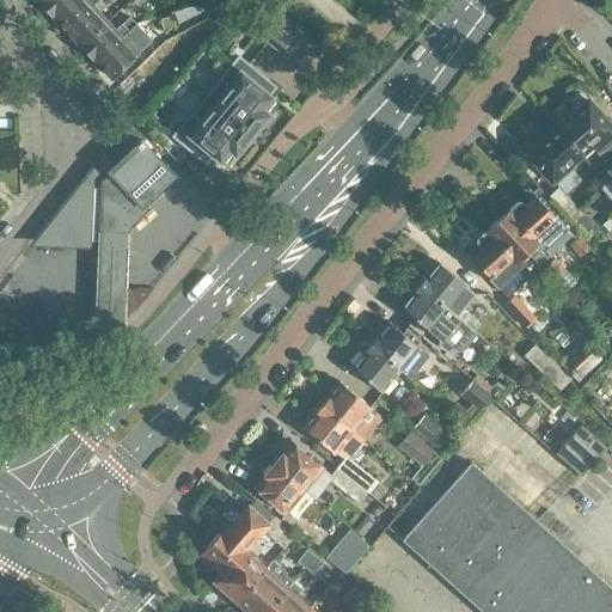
[(38,0),(53,14),(67,0),(38,0)]
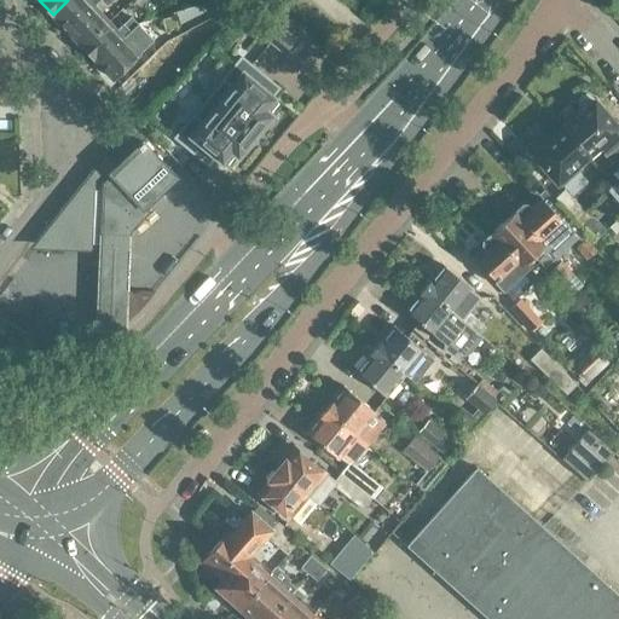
[(68,0),(53,15),(68,32),(100,0),(68,0)]
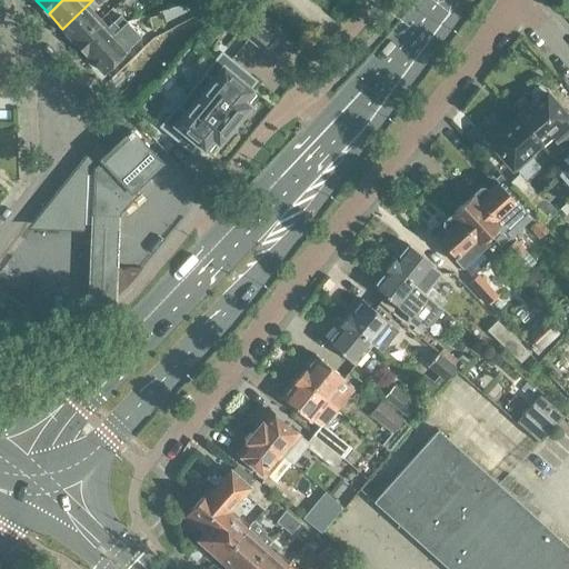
[(92,0),(62,29),(77,43),(102,19),(93,10),(99,6),(103,0),(92,0)]
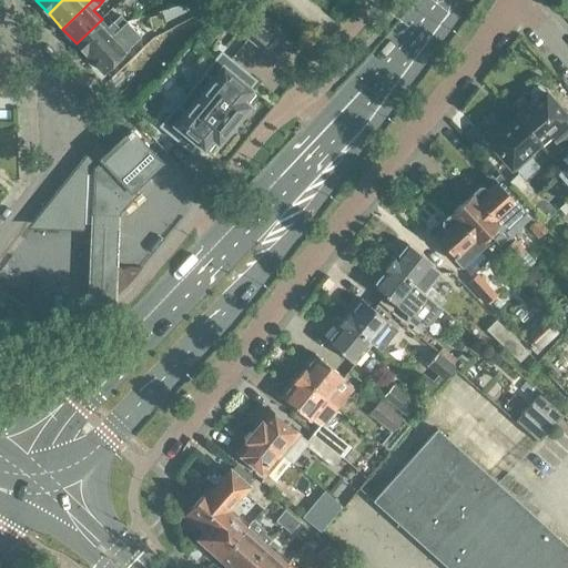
[(256,11),(241,30),(267,52),(283,33),(256,11)]
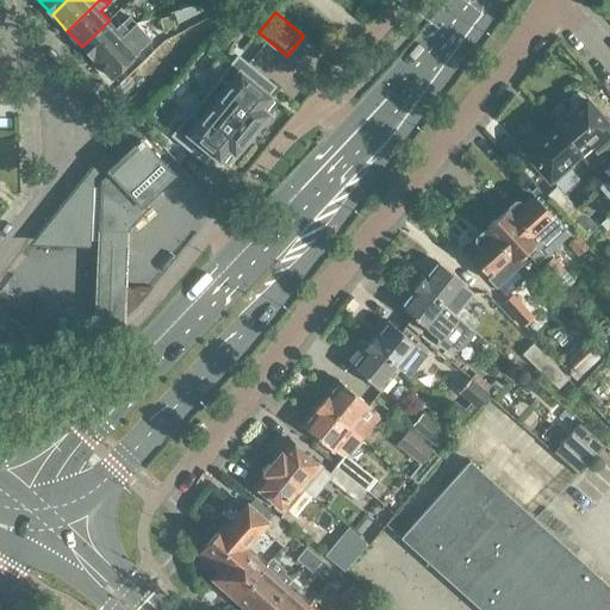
[(110,20),(82,47),(97,62),(138,24),(130,16),(129,17),(117,27),(110,20)]
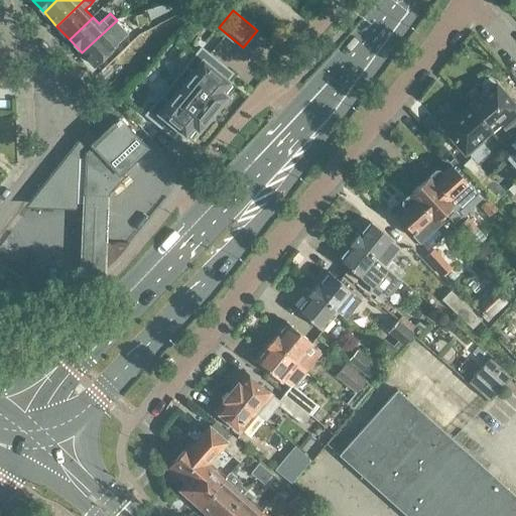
[(117,20),(82,52),(95,66),(129,33),(117,20)]
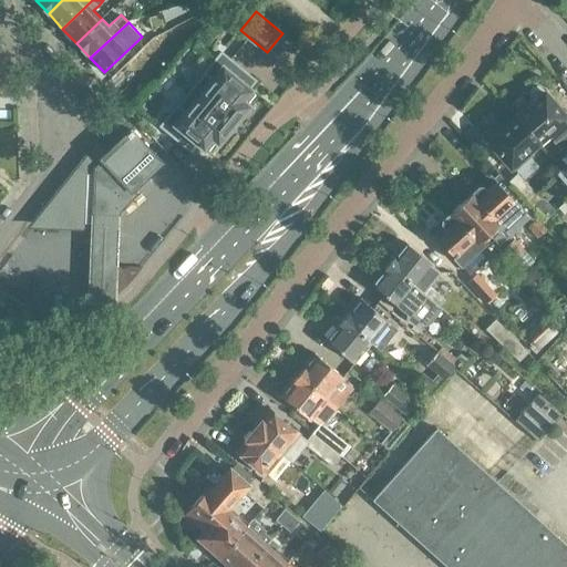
[(213,81),(199,96),(233,124),(235,122),(238,124),(249,112),(246,110),(248,106),(241,101),(250,91),(237,80),(245,72),(222,52),(204,73),(213,81)]
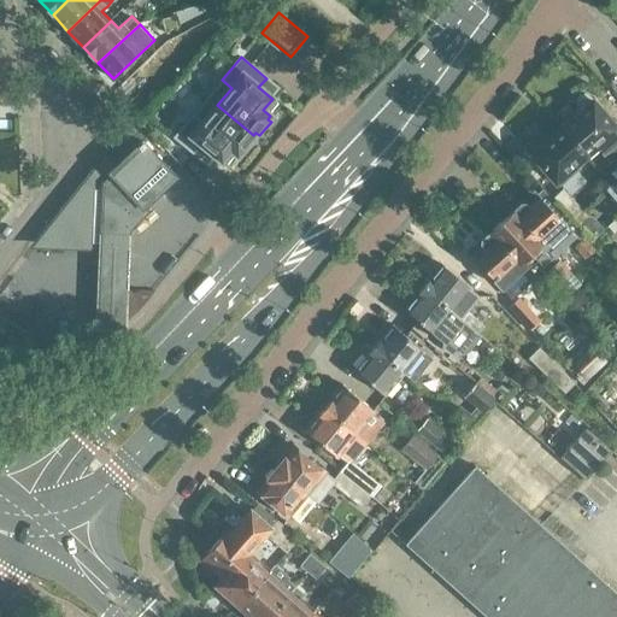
[(587,156),(591,160),(600,151),(612,165),(616,160),(616,131),(612,127),(615,124),(589,95),(587,95),(585,94),(583,94),(582,95),(580,97),(579,98),(577,98),(577,100),(577,101),(576,103),(577,105),(577,106),(579,107),(581,111),(576,116),(575,113),(560,125),(562,128),(587,156)]
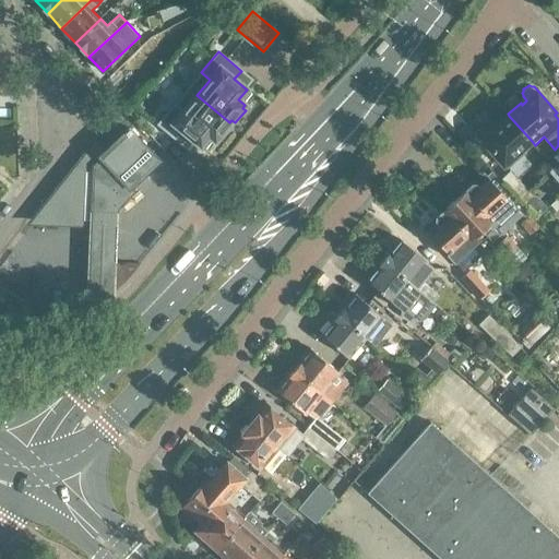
[(175,104),(157,125),(180,143),(188,135),(200,145),(209,135),(215,141),(217,138),(221,141),(232,128),(228,126),(229,122),(197,95),(183,110),(175,104)]
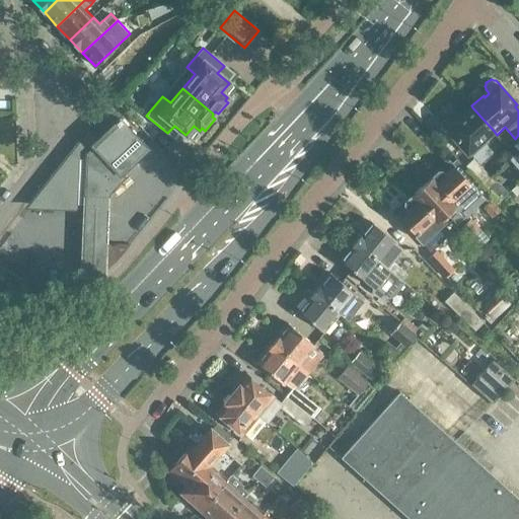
[(489,142),(486,139),(494,131),(472,107),(462,117),(460,115),(448,125),(450,127),(446,131),(470,158),(489,142)]
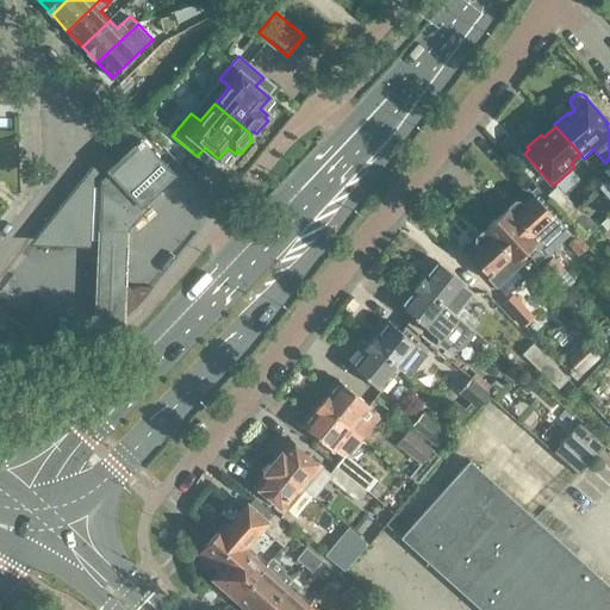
[(42,237),(42,243),(99,246),(99,247),(98,284),(97,318),(95,322),(116,323),(123,323),(123,319),(124,286),(124,285),(126,248),(126,231),(126,230),(126,229),(126,228),(128,228),(128,226),(129,225),(130,224),(145,209),(139,203),(156,187),(172,173),(141,141),(136,144),(138,145),(125,157),(117,166),(116,167),(111,162),(104,155),(44,229),(44,230),(43,230),(43,231),(43,232),(42,234),(42,235),(42,236),(42,237)]
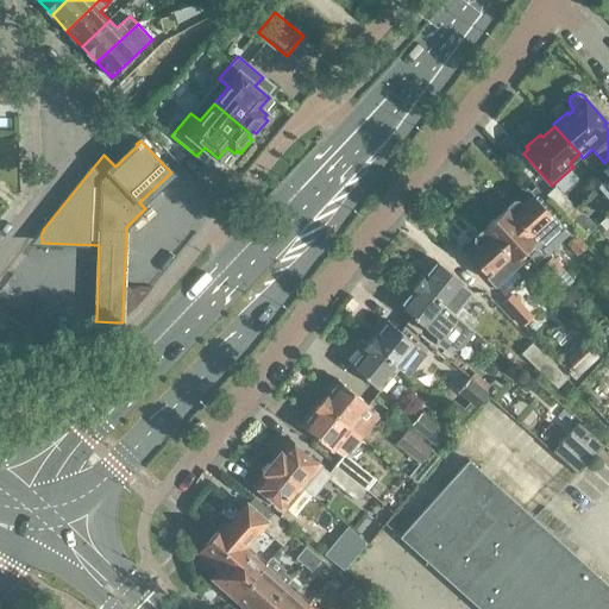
[(608,174),(597,186),(607,196),(608,194),(608,174)]
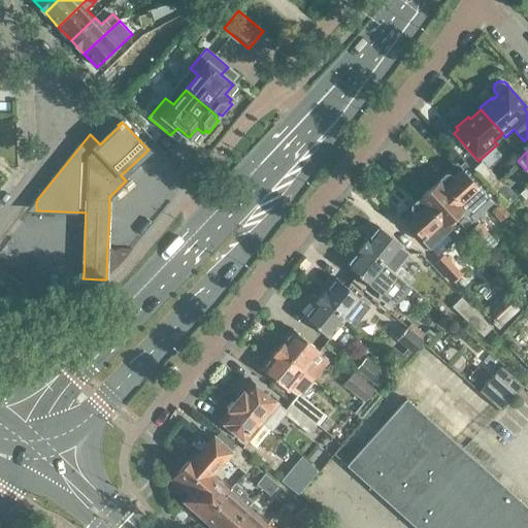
[(472,172),(486,188),(496,178),(482,163),(472,172)]
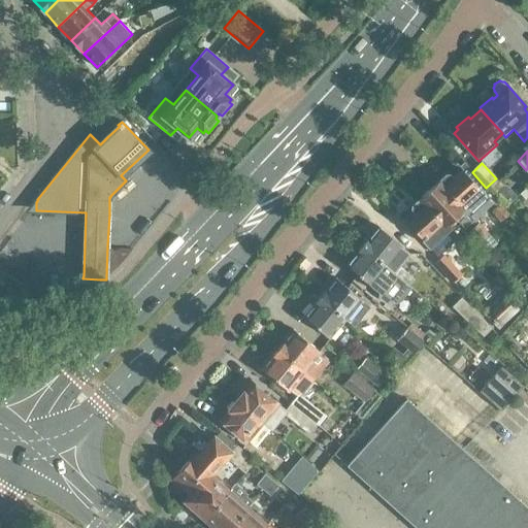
[(457,164),(438,180),(467,212),(488,193),(480,184),(476,186),(457,164)]
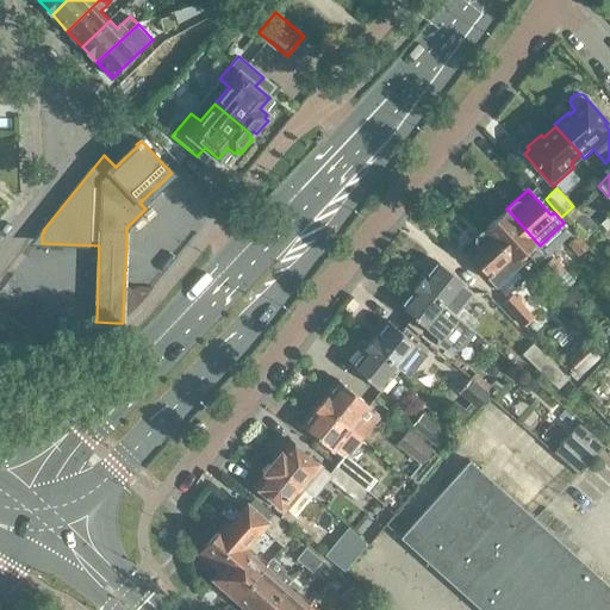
[(561,217),(578,235),(582,240),(593,229),(573,206),(561,217)]
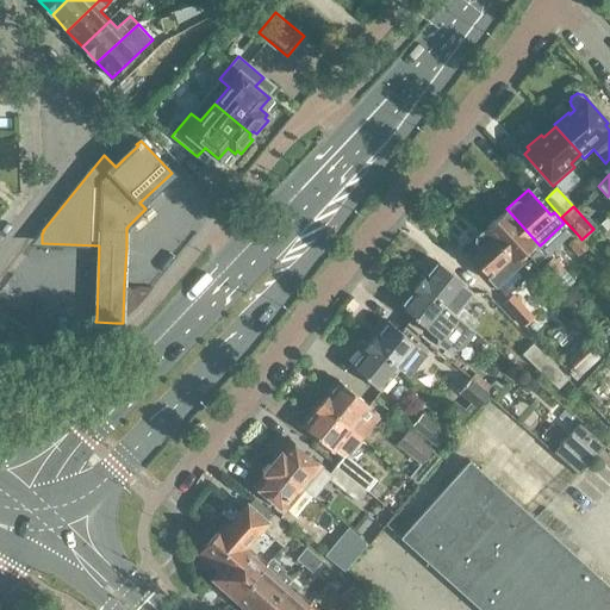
[(540,246),(506,209),(485,230),(517,266),(528,255),(536,263),(548,253),(540,246)]
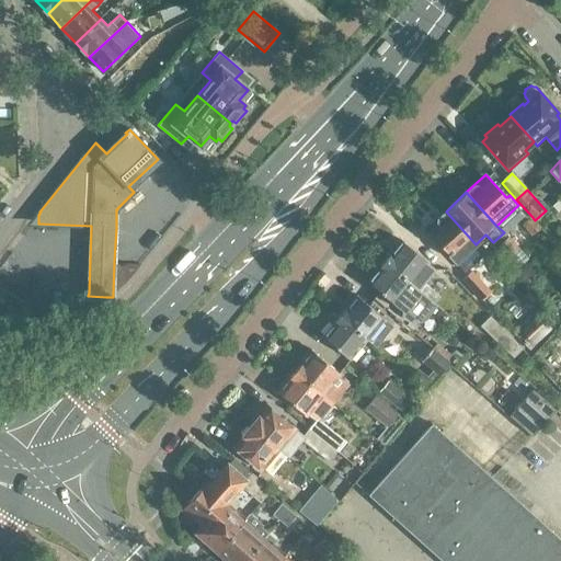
[(466,253),(476,244),(446,212),(437,219),(437,222),(438,225),(430,233),(456,263),(460,259),(464,263),(470,258),(466,253)]
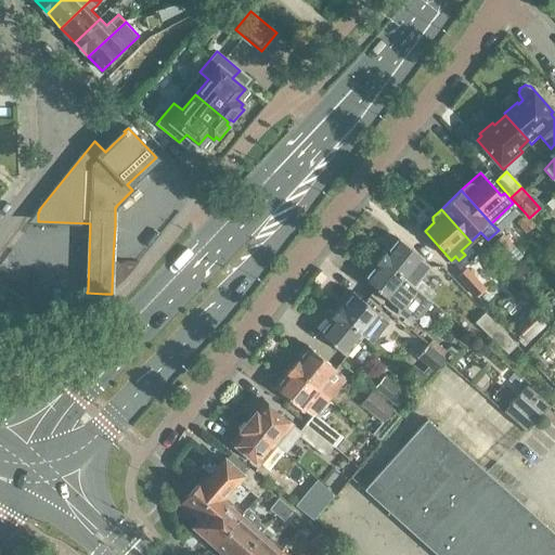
[(517,221),(527,233),(536,224),(526,214),(517,221)]
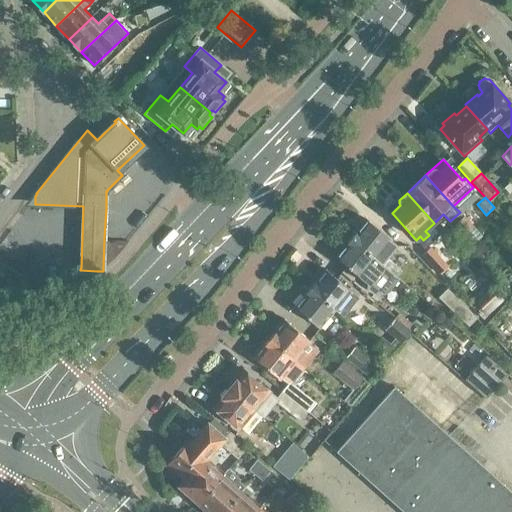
[(480,233),(463,215),(453,225),(470,243),(480,233)]
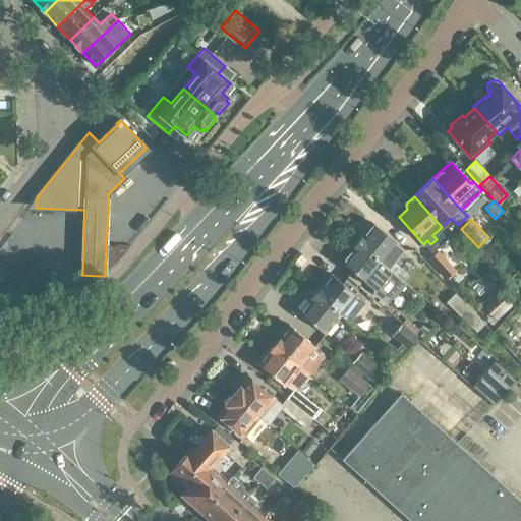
[(357,242),(390,269),(403,280),(409,273),(396,262),(394,264),(393,262),(403,249),(398,245),(398,244),(372,223),(371,224),(369,223),(361,232),(364,234),(363,236),(362,235),(357,242)]
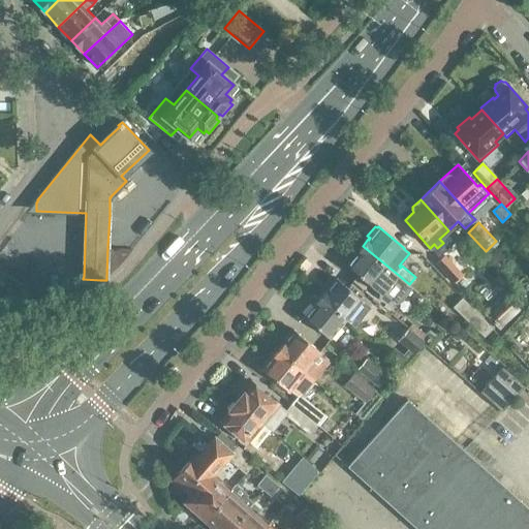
[(409,284),(396,273),(363,246),(355,253),(356,254),(346,266),(378,292),(378,296),(387,302),(392,303),(397,302),(410,286),(409,284)]
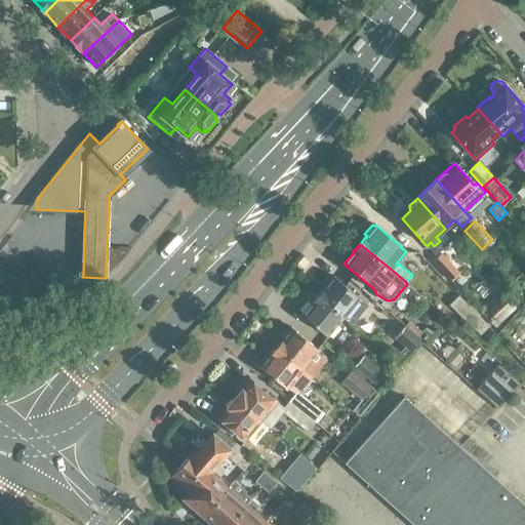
[(450,279),(458,272),(443,253),(435,261),(450,279)]
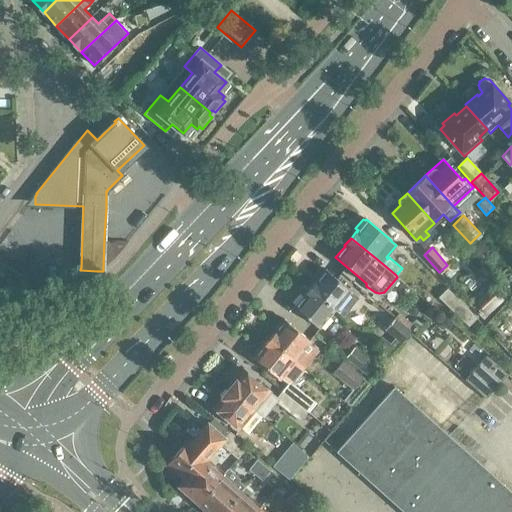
[(359,298),(350,291),(350,290),(325,270),(310,288),(335,309),(338,311),(342,306),(348,311),(359,298)]
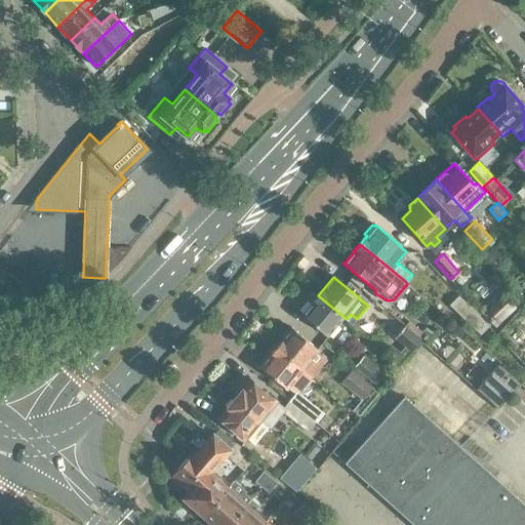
[(502,292),(486,309),(500,323),(517,308),(502,292)]
